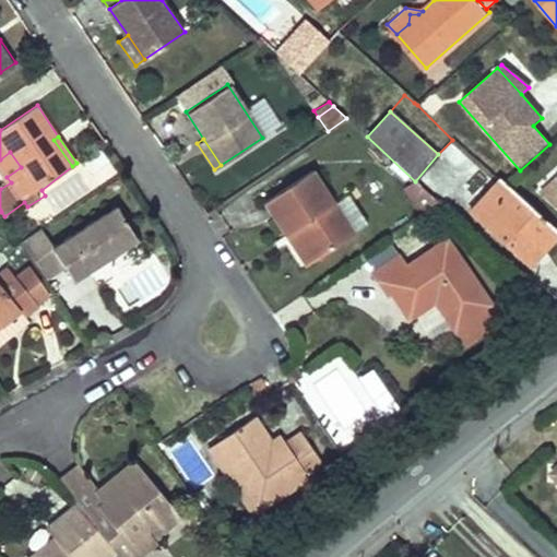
[(311,167),(263,198),(287,237),(294,234),(312,260),(368,223),(350,194),(336,204),(311,167)]
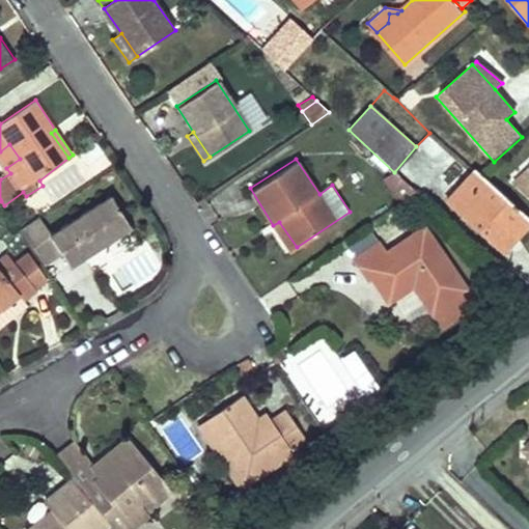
[(528,168),(512,182),(528,193),(528,168)]
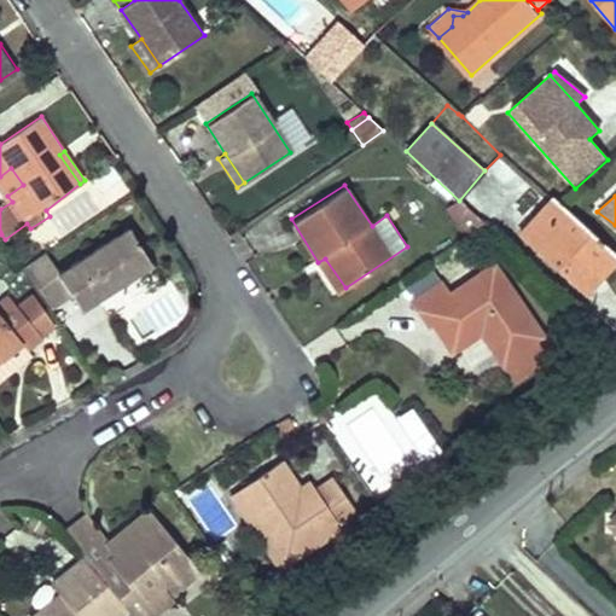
[(552,199),(521,232),(585,292),(615,259),(615,256),(552,199)]
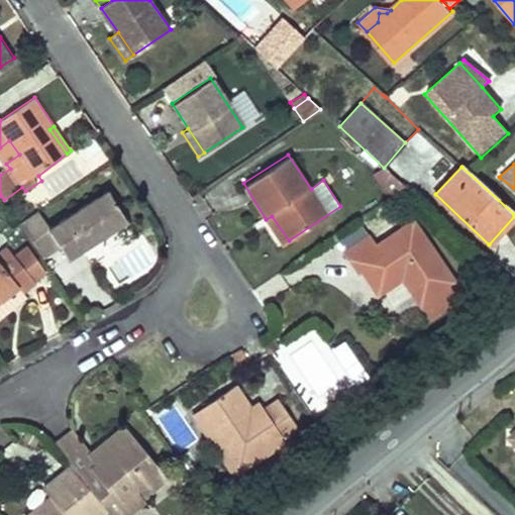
[(403,185),(384,168),(375,175),(389,195),(403,185)]
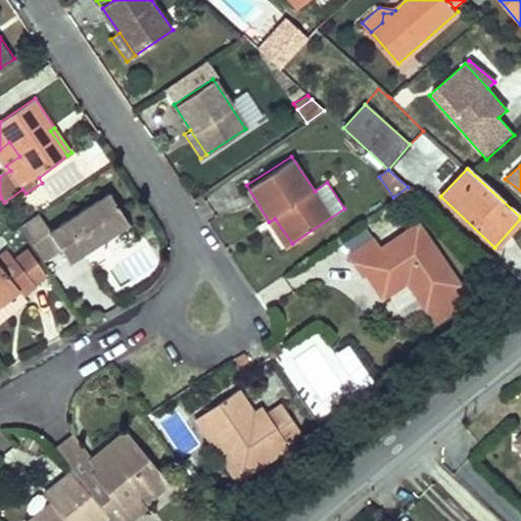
[(129,220),(108,189),(49,228),(60,244),(68,258),(129,220)]
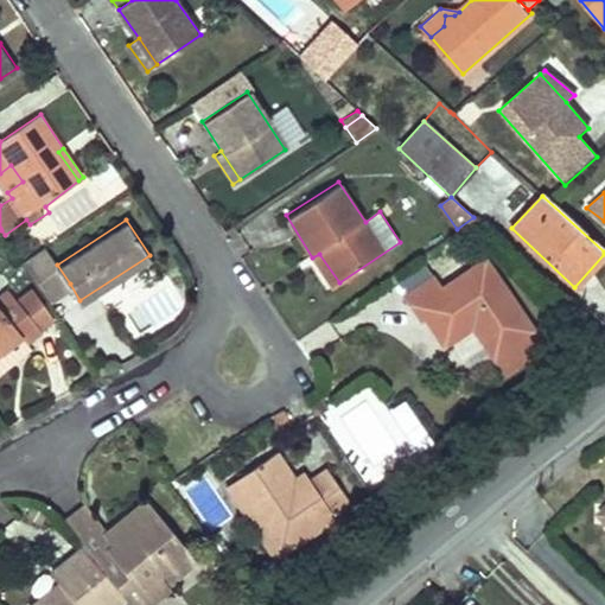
[(45,246),(24,261),(49,298),(70,284),(57,265),(45,246)]
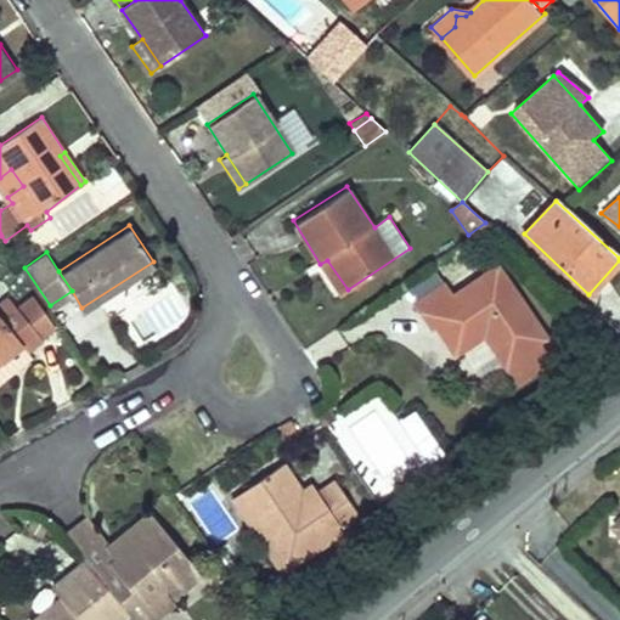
[(327,260),(320,264),(339,294),(348,289),(327,260)]
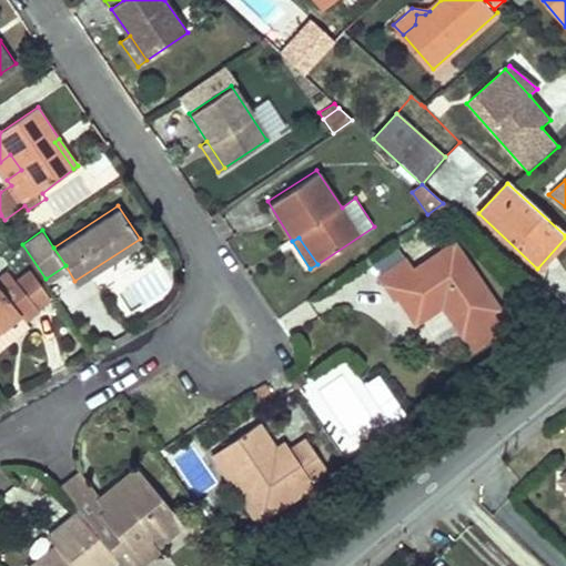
[(406,255),(377,274),(393,296),(401,291),(407,296),(401,301),(414,319),(440,302),(462,331),(501,305),(453,239),(414,265),(406,255)]
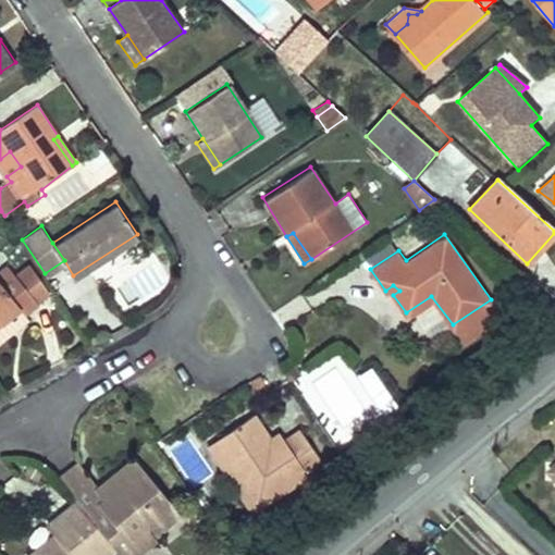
[(0,345),(31,321),(25,315),(38,305),(37,303),(50,293),(31,268),(15,278),(8,268),(0,273),(0,345)]
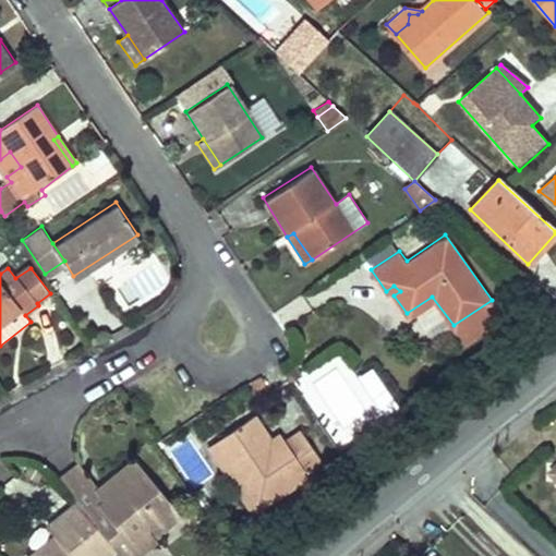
[(254,412),(220,434),(233,452),(225,458),(237,476),(241,473),(261,503),(306,472),(304,467),(319,456),(299,426),(283,435),(287,442),(278,446),(270,435),(254,412)]
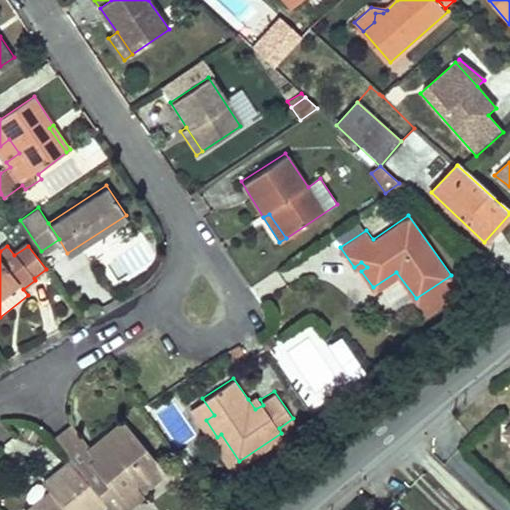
[(256,394),(248,399),(255,409),(263,405),(260,399),(256,394)]
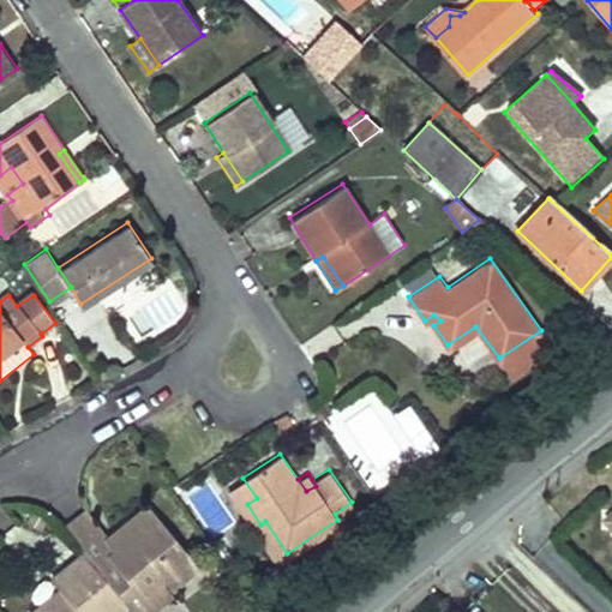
[(243,478),(227,487),(276,559),(287,553),(265,521),(261,525),(247,504),(257,498),(243,478)]
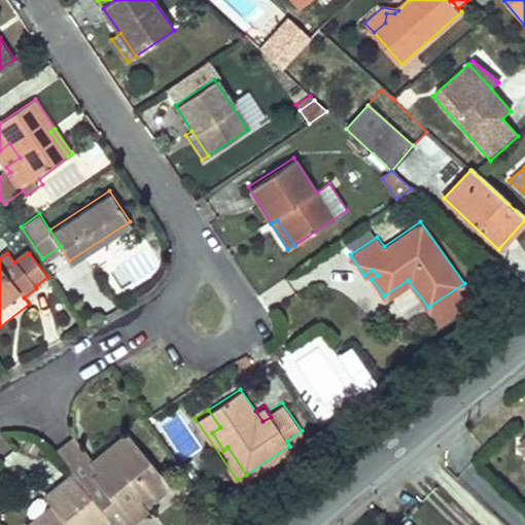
[(75,440),(54,451),(72,474),(108,518),(113,524),(125,524),(143,510),(140,506),(135,500),(162,480),(125,434),(93,461),(104,474),(98,479),(82,461),(78,447),(81,446),(75,440)]
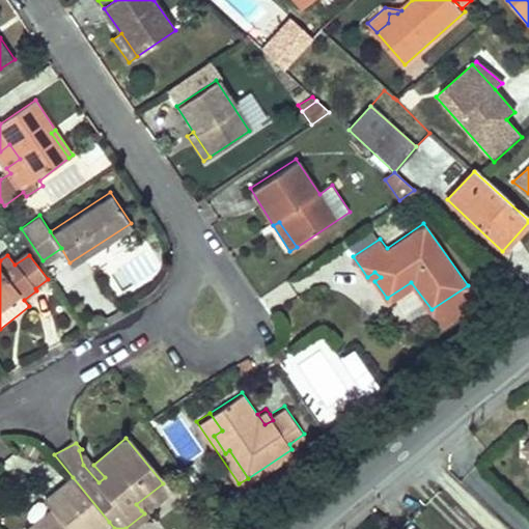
[(83,465),(99,482),(105,477),(93,465),(82,449),(79,450),(83,465)]
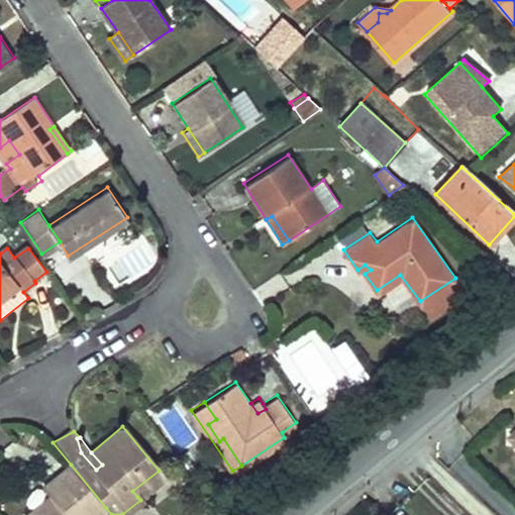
[(71,465),(44,486),(52,496),(56,499),(35,514),(97,514),(106,508),(71,465)]
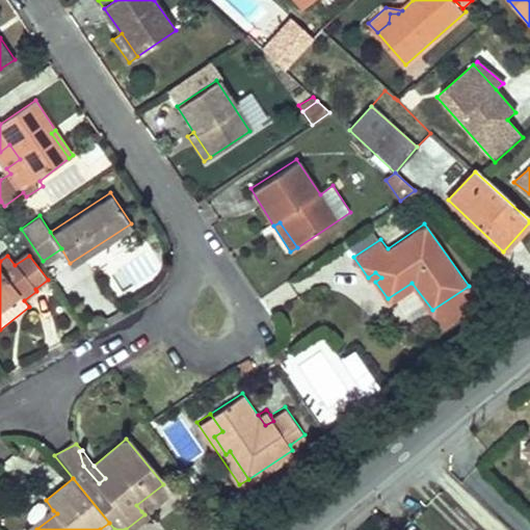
[(163,484),(136,505),(141,511),(167,489),(163,484)]
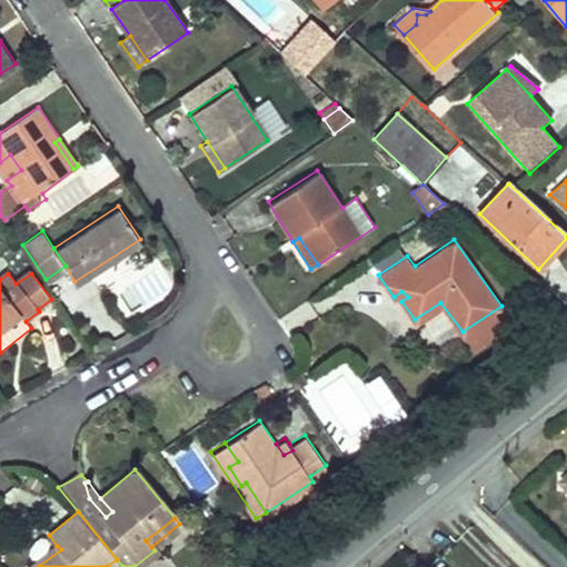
[(57,546),(30,566),(39,566),(61,549),(57,546)]
